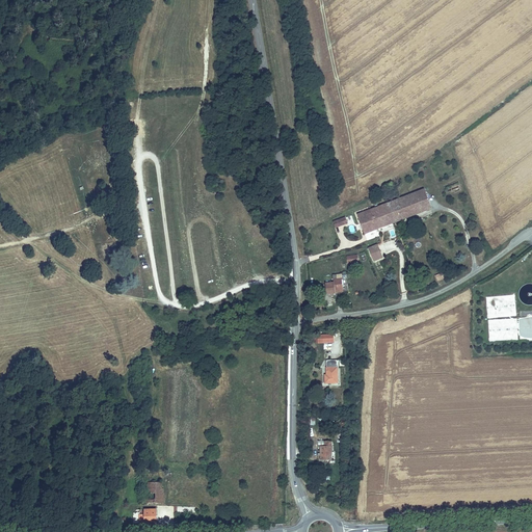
[(457,182),(446,186),(447,191),(451,190),(453,193),(460,190),(457,182)]
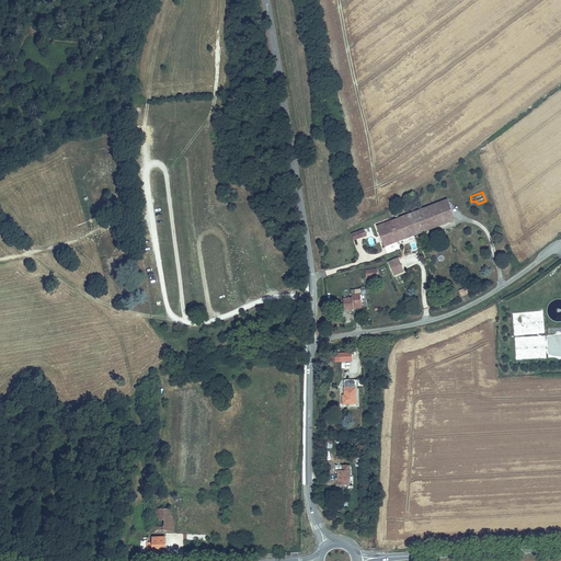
[(447,199),(409,215),(416,233),(455,218),(447,199)]
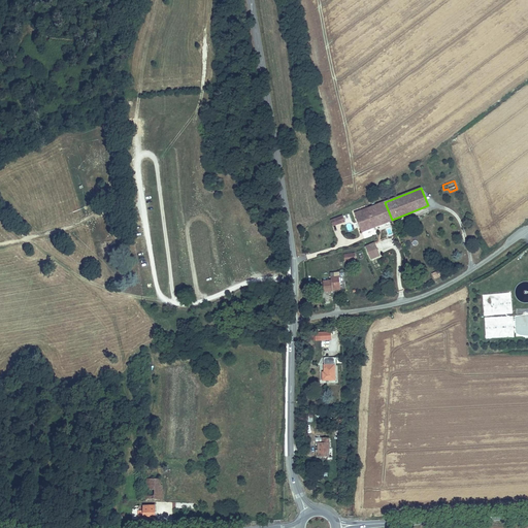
[(385,202),(368,209),(376,227),(392,220),(385,202)]
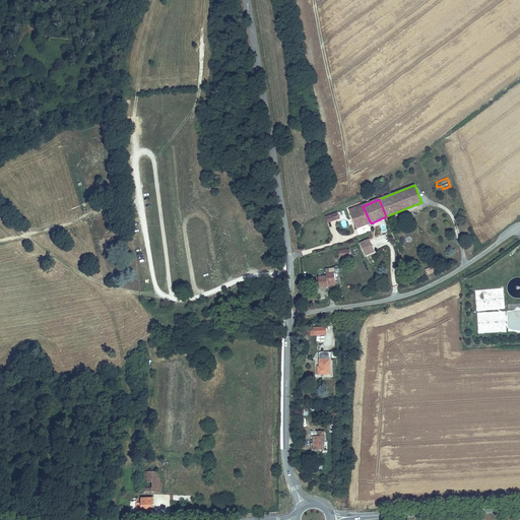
[(363,206),(350,211),(358,229),(371,223),(363,206)]
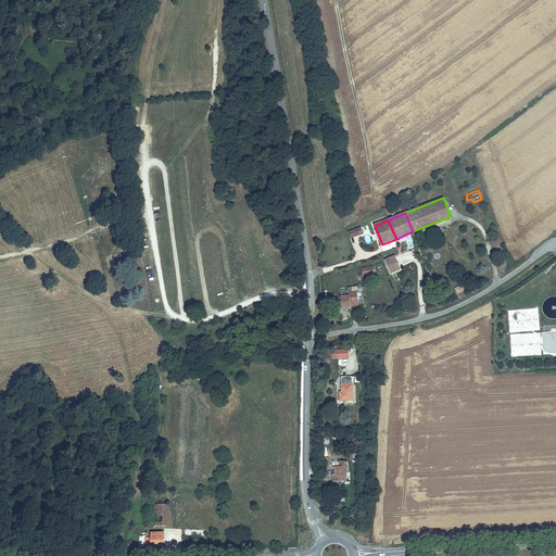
[(351,239),(364,234),(361,226),(348,231),(351,239)]
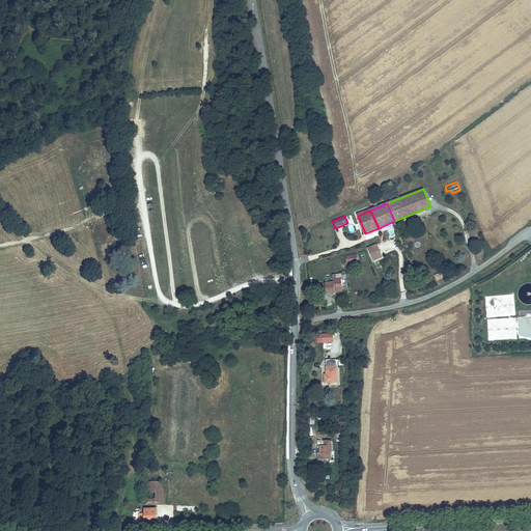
[(378,244),(368,247),(372,261),(383,258),(378,244)]
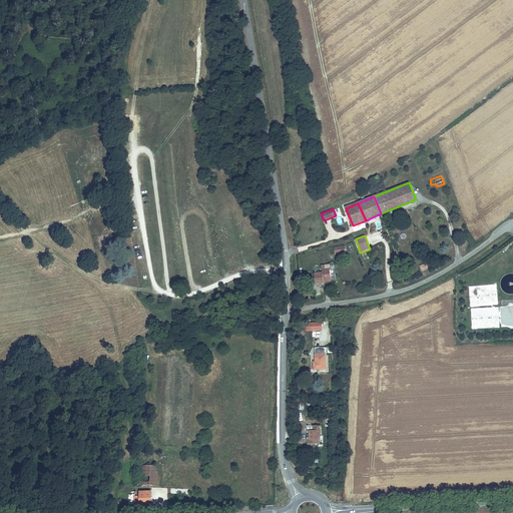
[(335,254),(346,253),(346,245),(334,246),(335,254)]
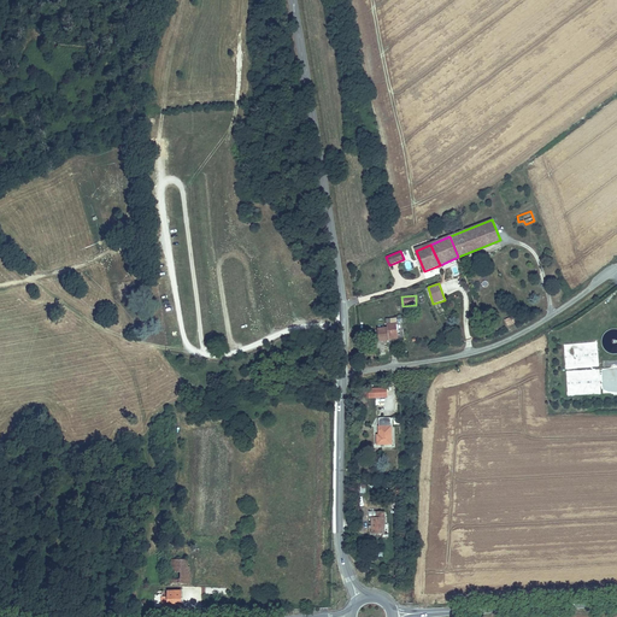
[(503,318),(506,327),(517,323),(513,315),(503,318)]
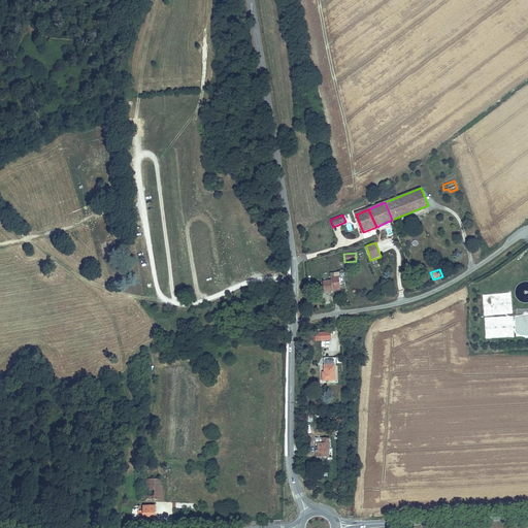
[(332,282),(324,283),(326,294),(334,293),(334,290),(342,288),(339,277),(332,279),(332,282)]
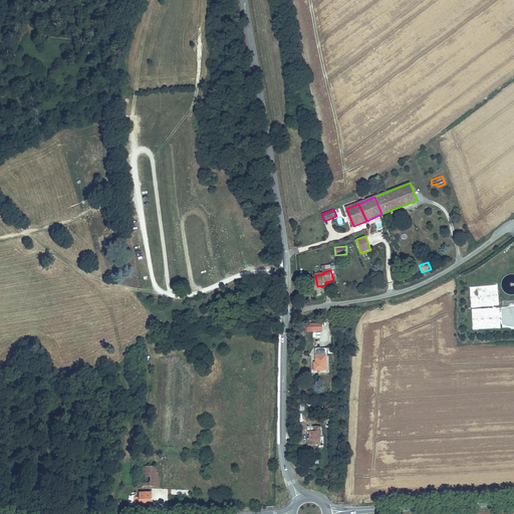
[(470,287),(471,307),(482,307),(482,295),(490,294),(498,293),(497,285),(470,287)]
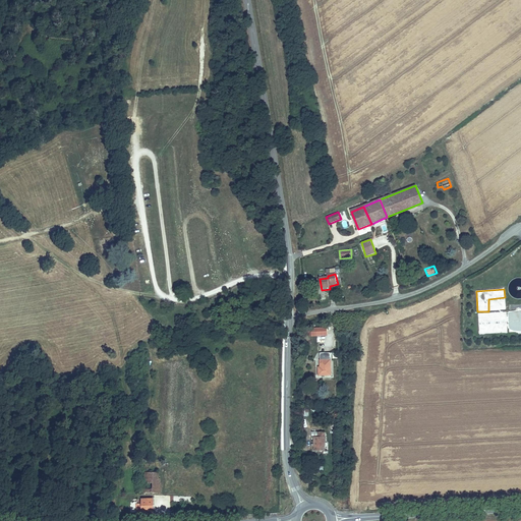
[(506,312),(488,312),(488,327),(494,327),(487,330),(500,330),(501,333),(507,333),(507,323),(514,323),(516,328),(509,331),(520,330),(520,310),(509,311),(510,313),(507,315),(506,312)]
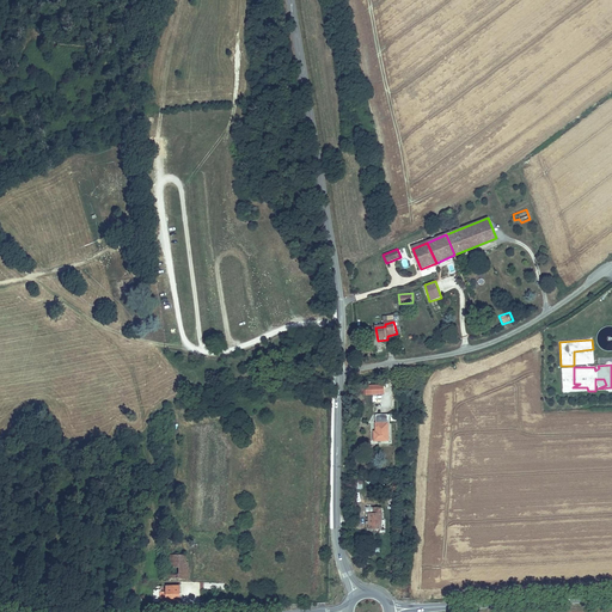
[(384,395),(385,385),(369,385),(368,395),(384,395)]
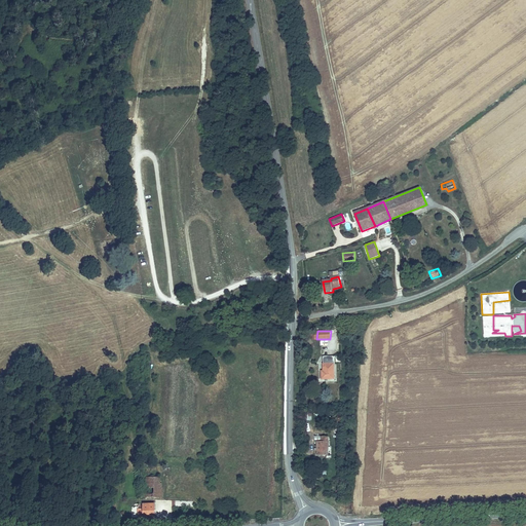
[(321,373),(321,378),(333,378),(333,355),(322,355),(323,373),(321,373)]
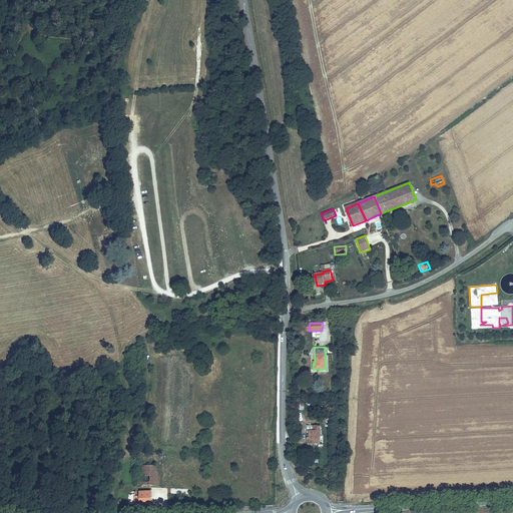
[(309,443),(320,443),(320,429),(309,429),(309,443)]
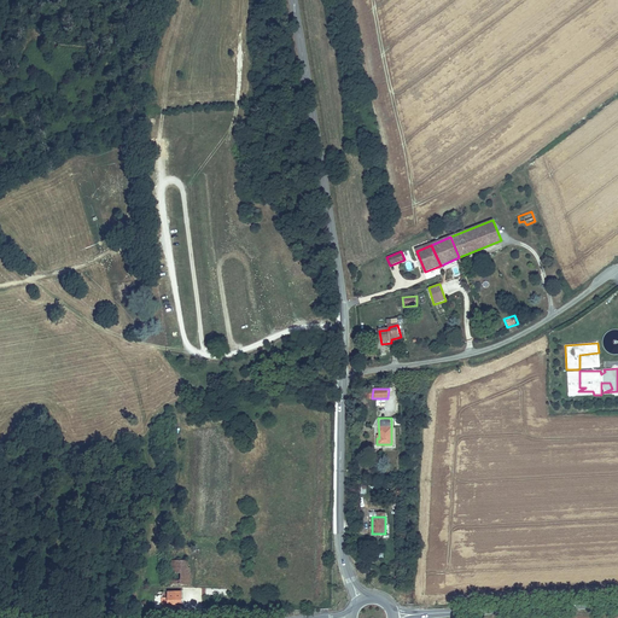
[(169,564),(168,586),(185,587),(186,570),(188,570),(188,563),(173,563),(173,564),(169,564)]
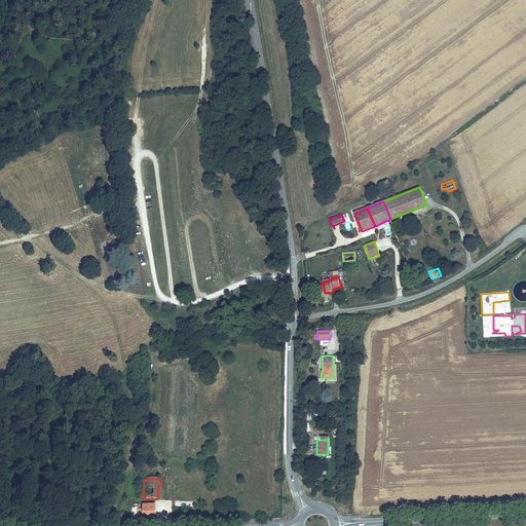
[(141,510),(140,520),(156,520),(157,505),(146,505),(146,510),(141,510)]
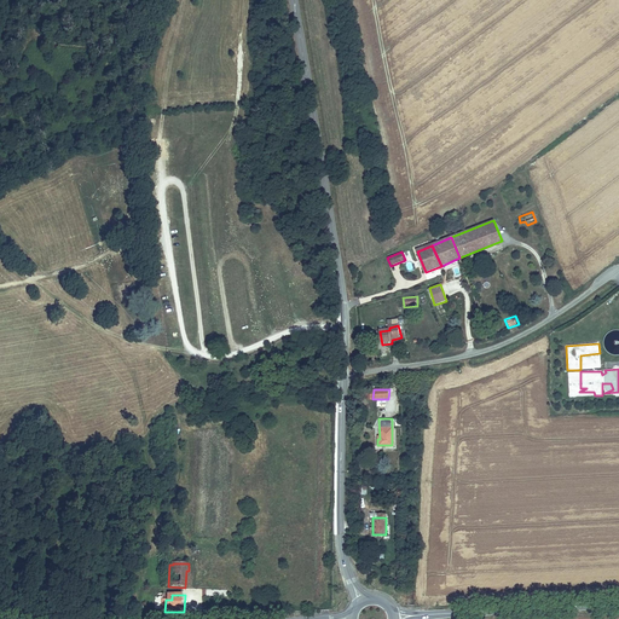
All buildings are outlined.
